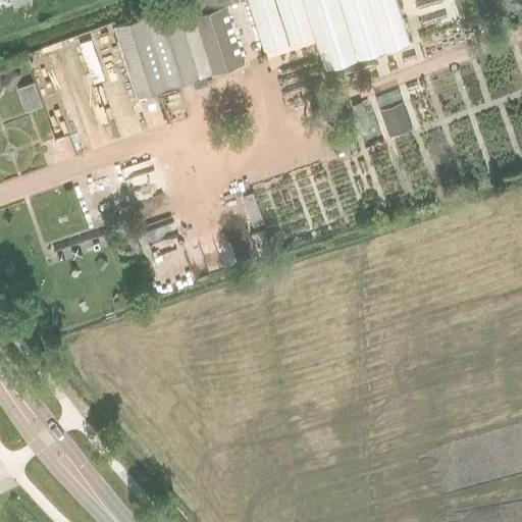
[(10,0),(14,8),(32,1),(31,0),(10,0)]
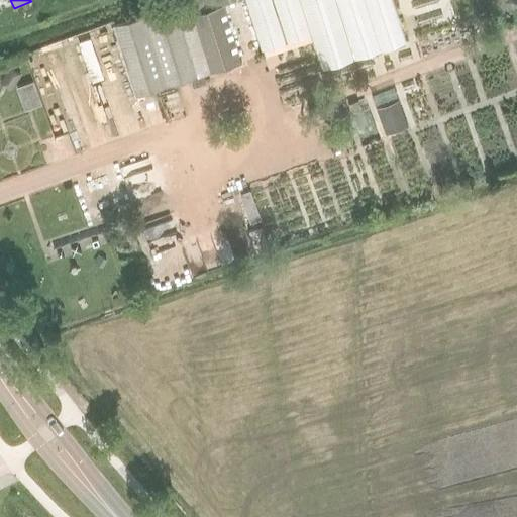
[(223,5),(239,0),(176,0),(182,19),(191,16),(208,74),(241,64),(223,5)]
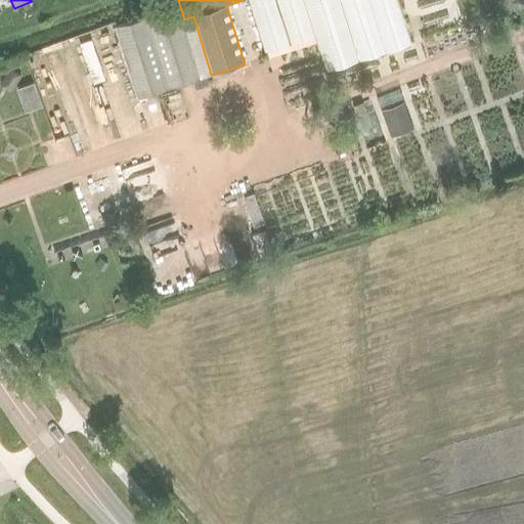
[(397,0),(248,0),(265,52),(315,36),(325,71),(359,60),(411,44),(397,0)]
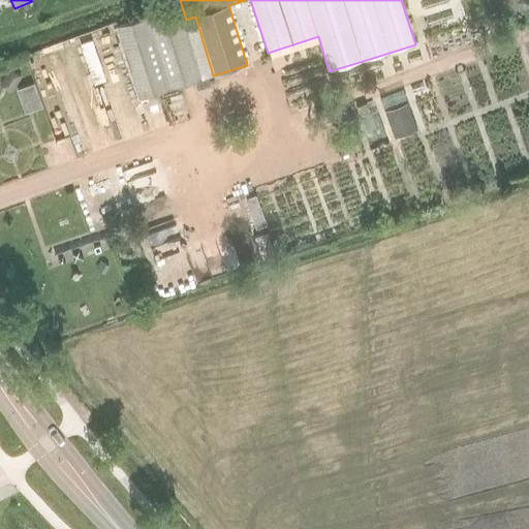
[(441,0),(417,0),(426,34),(448,29),(441,0)]
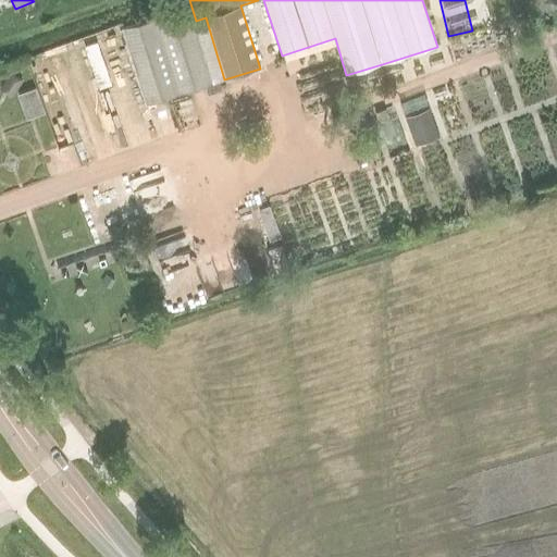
[(146,104),(212,84),(188,7),(122,28),(146,104)]
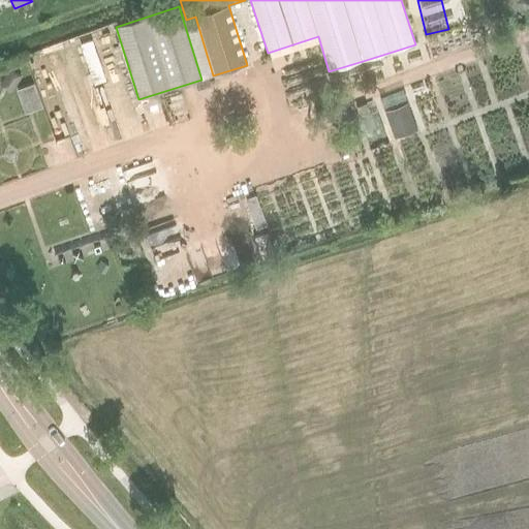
[(1,85),(11,92),(21,78),(10,70),(1,85)]
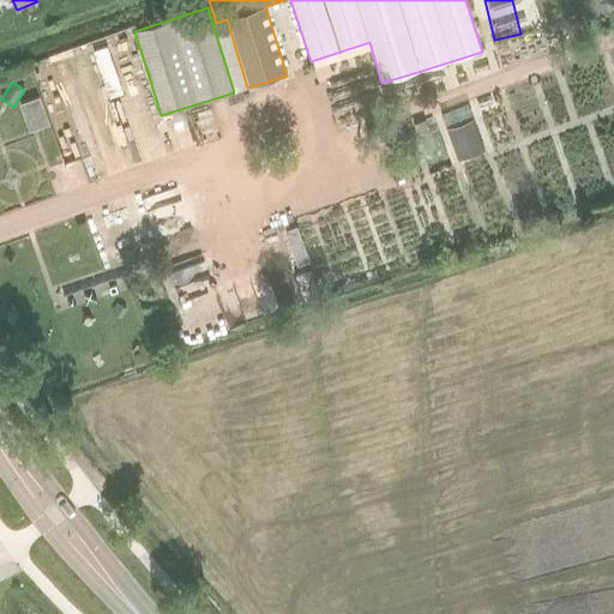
[(23,98),(30,127),(52,121),(44,92),(23,98)]
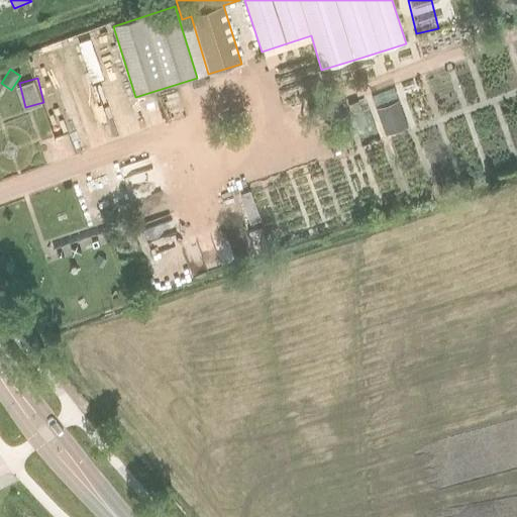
[(351,112),(360,109),(357,100),(348,103),(351,112)]
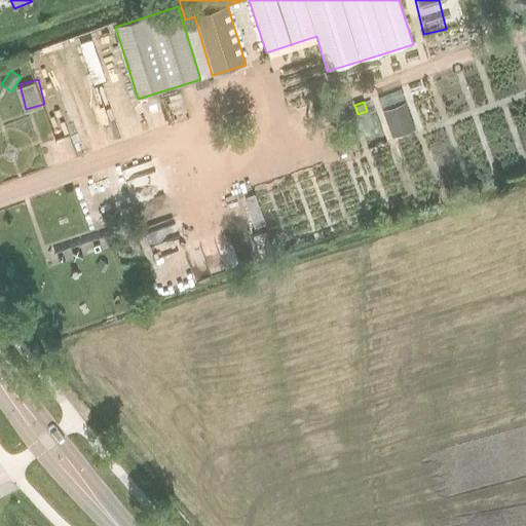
[(405,102),(382,110),(392,137),(414,128),(405,102)]
